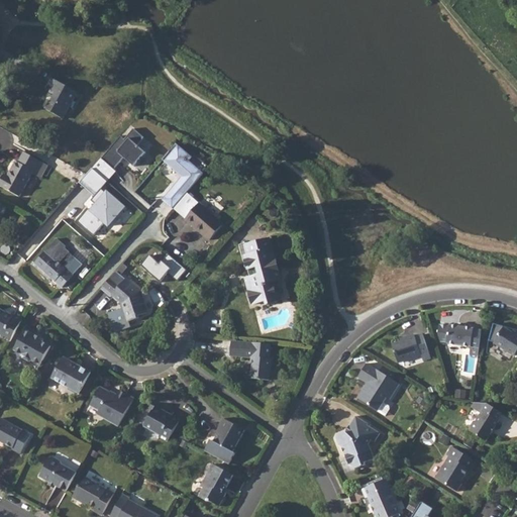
[(53,98),(46,109),(64,118),(78,92),(53,78),(48,85),(53,88),(48,96),(53,98)]
